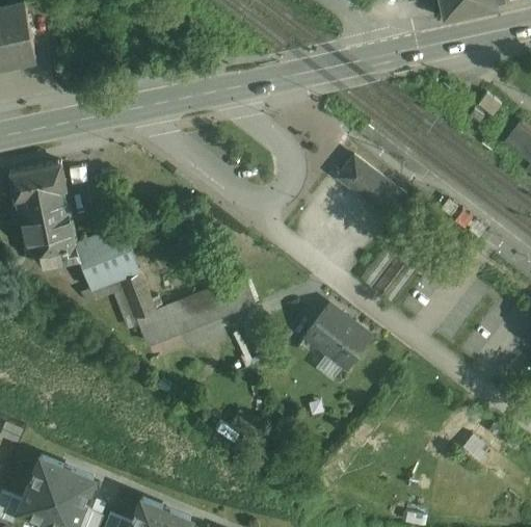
[(441,0),(445,18),(496,7),(494,0),(441,0)]
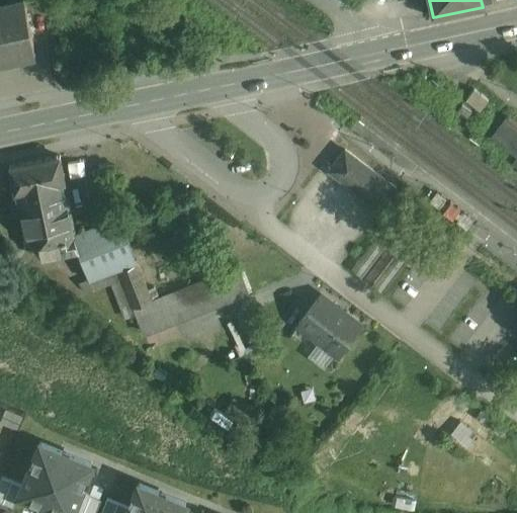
[(23,3),(0,7),(0,65),(34,58),(23,3)]
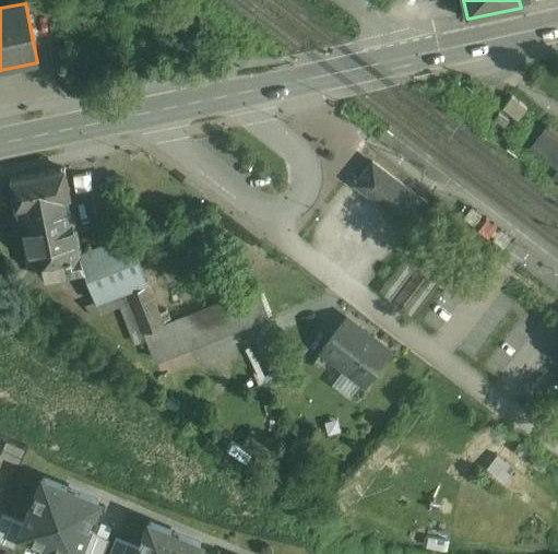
[(527,115),(510,103),(500,117),(518,129),(527,115)]
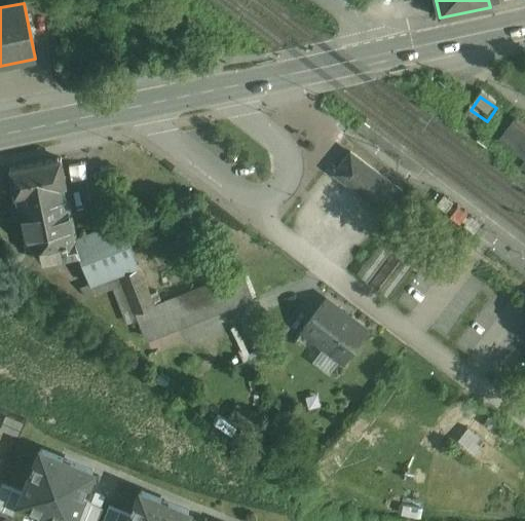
[(524,131),(514,121),(497,142),(524,162),(520,169),(524,172),(524,131)]
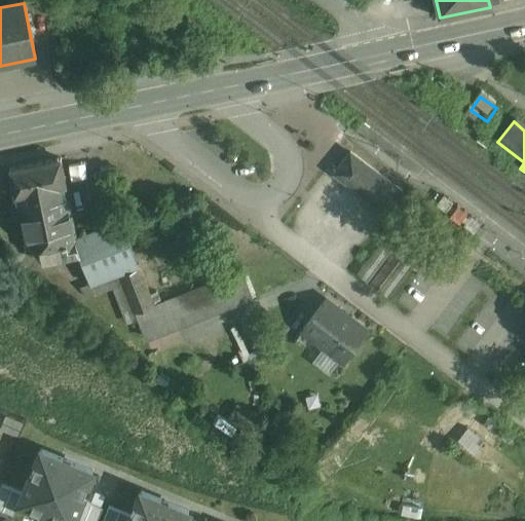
[(401,196),(348,156),(332,178),(361,199),(384,218),(401,196)]
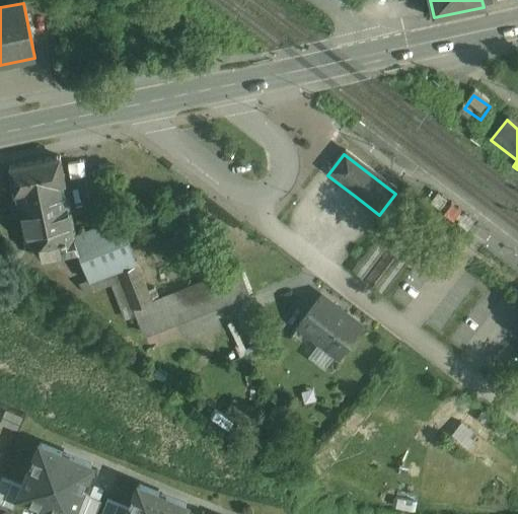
[(59,160),(9,170),(14,197),(16,197),(27,250),(71,242),(73,241),(73,240),(62,188),(64,188),(59,160)]
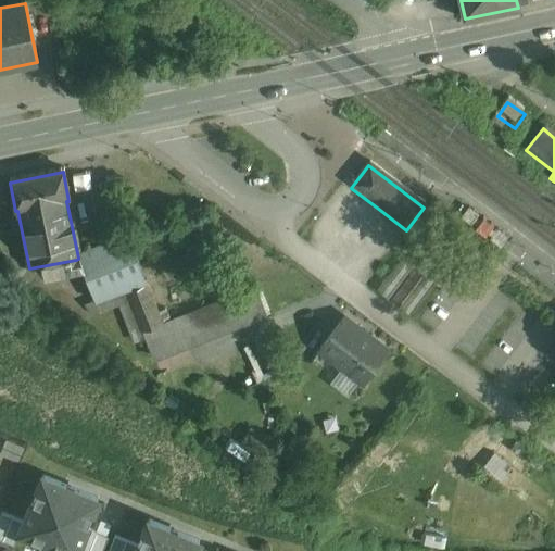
[(461,220),(470,227),(472,224),(476,220),(478,217),(468,210),(461,220)]
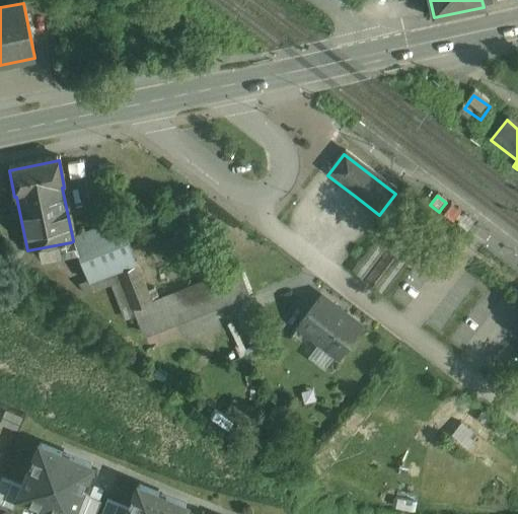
[(453,222),(455,220),(458,216),(460,213),(450,206),(448,208),(445,212),(443,215),(453,222)]
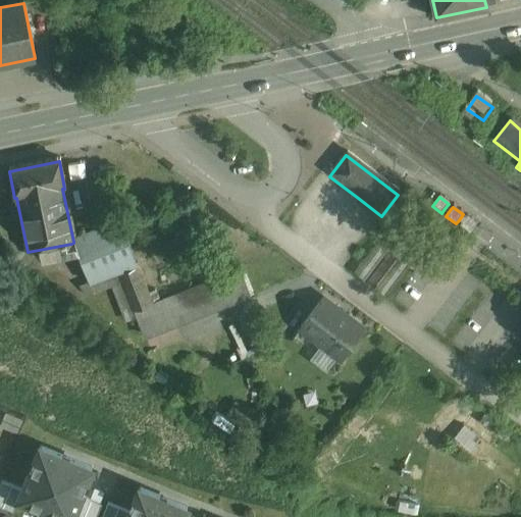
[(460,226),(469,234),(476,224),(467,217),(465,220),(462,224),(460,226)]
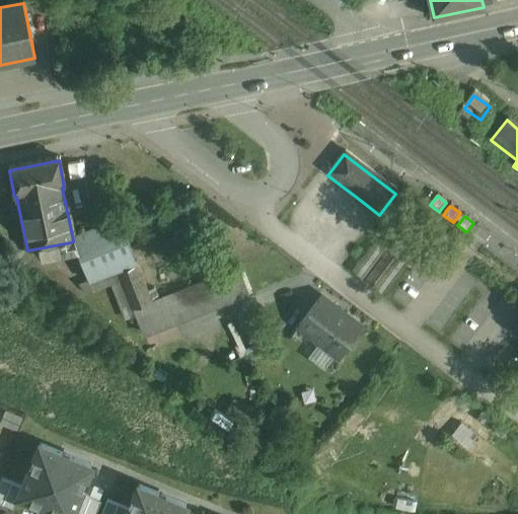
[(120,222),(73,240),(73,241),(71,242),(77,257),(88,285),(117,274),(136,266),(120,222)]
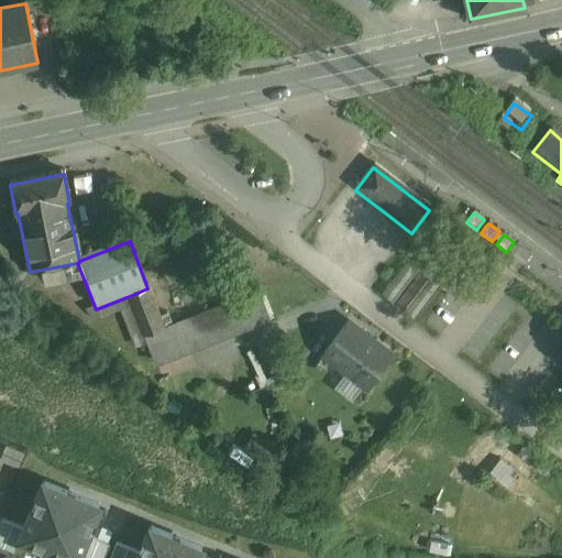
[(77,263),(30,272),(44,286),(84,279),(77,263)]
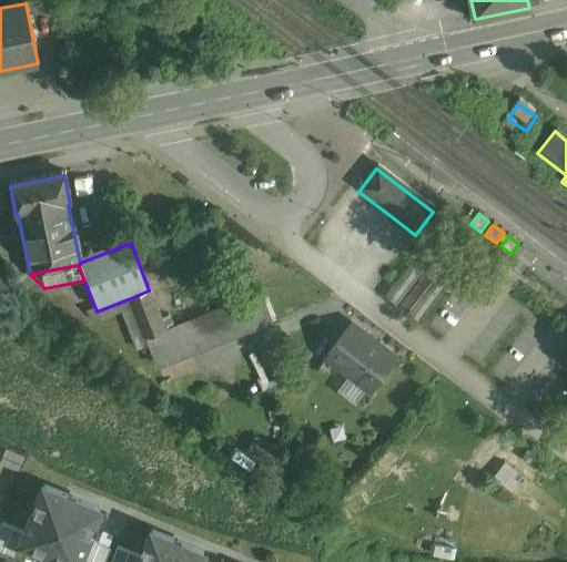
[(149,290),(128,299),(145,343),(166,335),(149,290)]
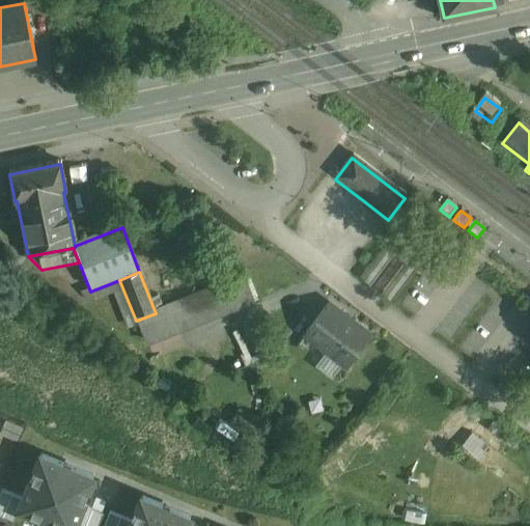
[(242,307),(232,282),(215,289),(224,314),(242,307)]
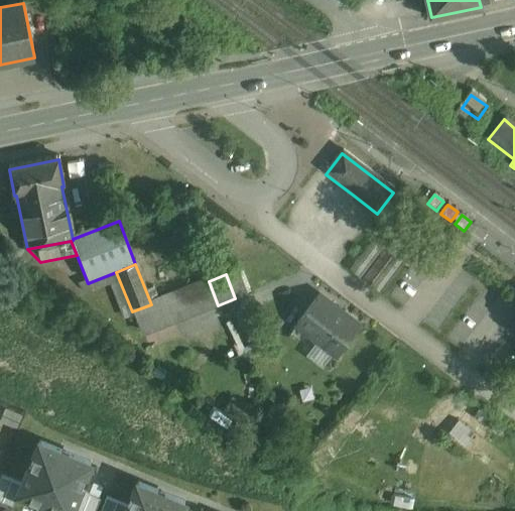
[(151,304),(132,311),(141,336),(183,320),(174,295),(151,304)]
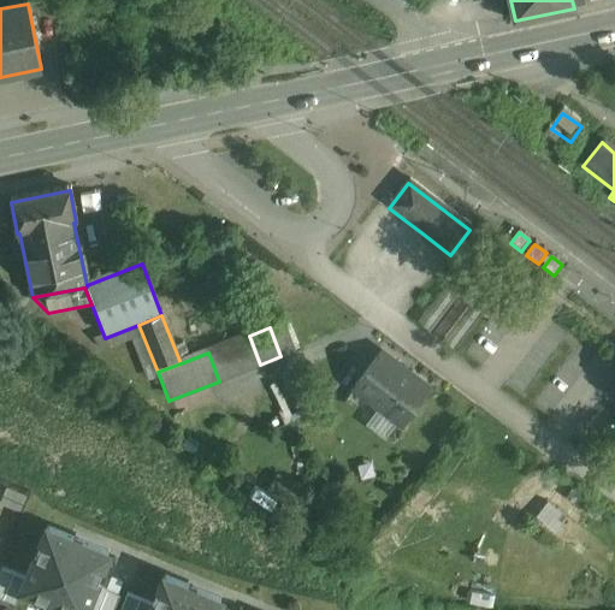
[(429,391),(382,356),(354,391),(401,427),(429,391)]
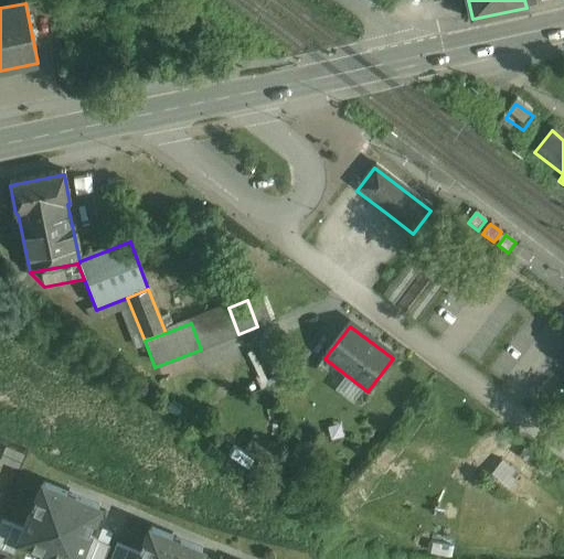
[(273,452),(258,443),(251,457),(264,465),(273,452)]
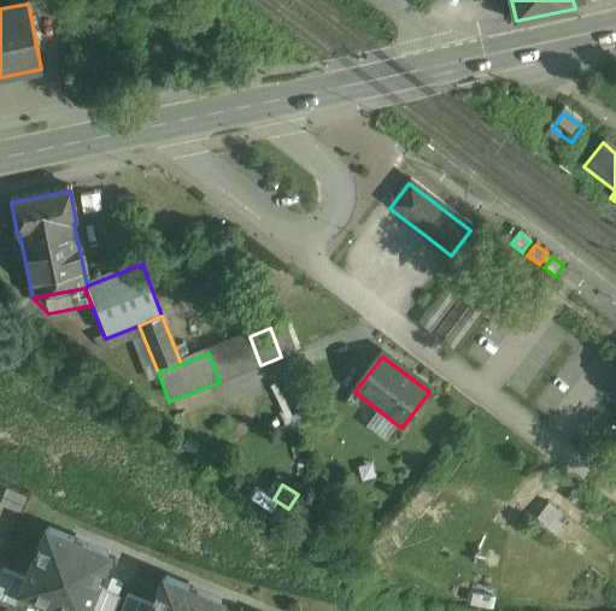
[(549,506),(541,522),(562,532),(569,516),(549,506)]
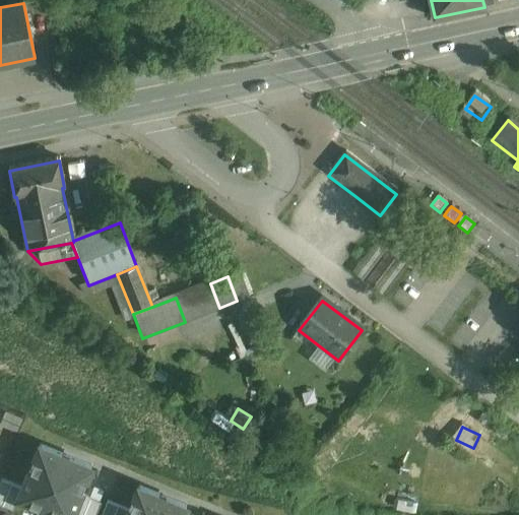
[(75,514),(93,471),(40,449),(20,500),(56,514),(75,514)]
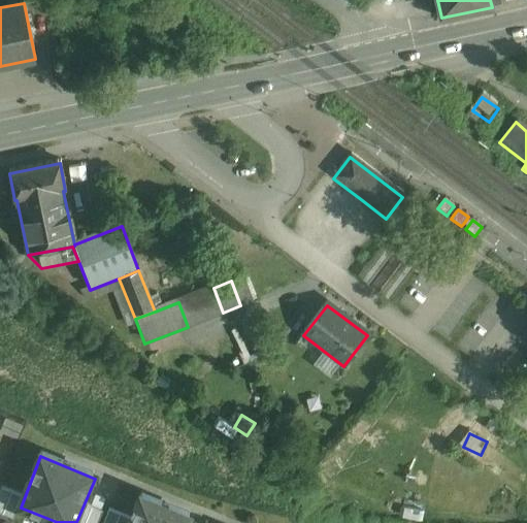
[(190,522),(193,517),(138,495),(127,522),(190,522)]
